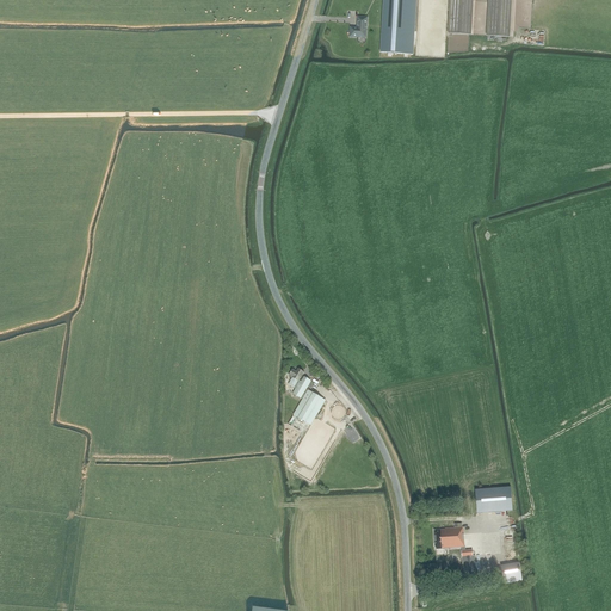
[(383,0),(381,53),(412,55),(415,0),(383,0)]
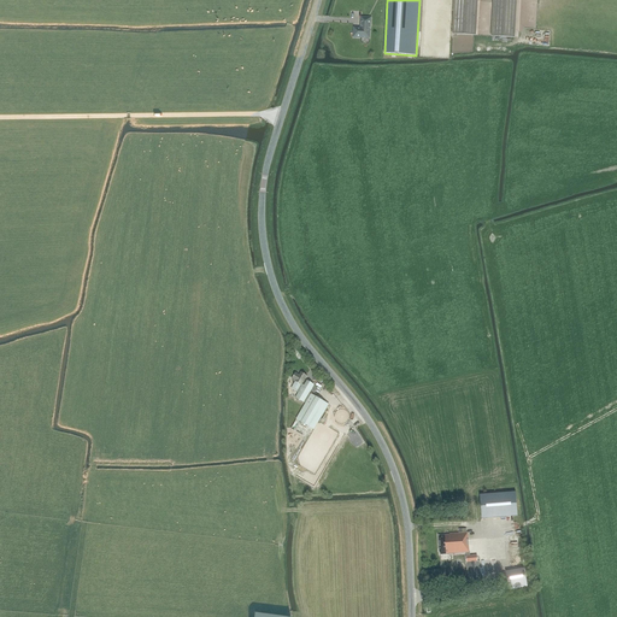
[(454,0),(453,34),(475,35),(476,0),(454,0)]
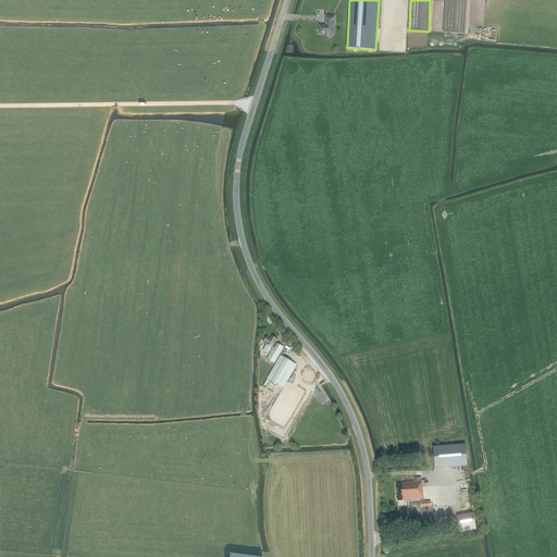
[(445,0),(444,33),(463,34),(465,0),(445,0)]
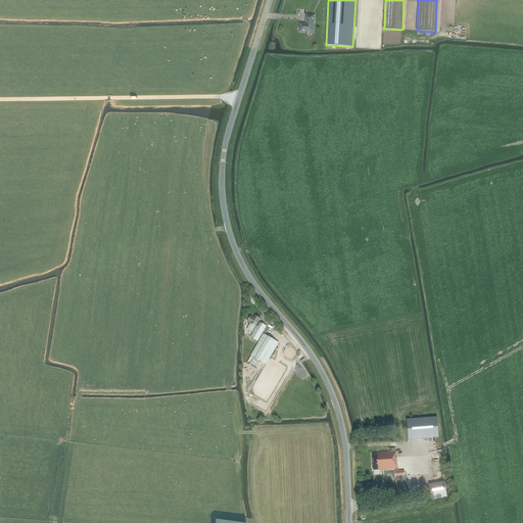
[(300,24),(299,32),(313,32),(314,15),(306,15),(305,25),(300,24)]
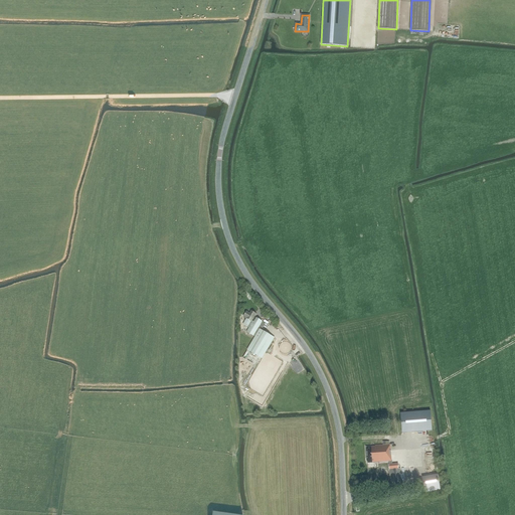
[(247,350),(262,358),(274,338),(259,328),(263,321),(256,318),(253,322),(251,321),(255,314),(251,311),(249,313),(246,312),(243,316),(244,317),(244,318),(244,322),(243,324),(248,328),(246,332),(255,337),(247,350)]
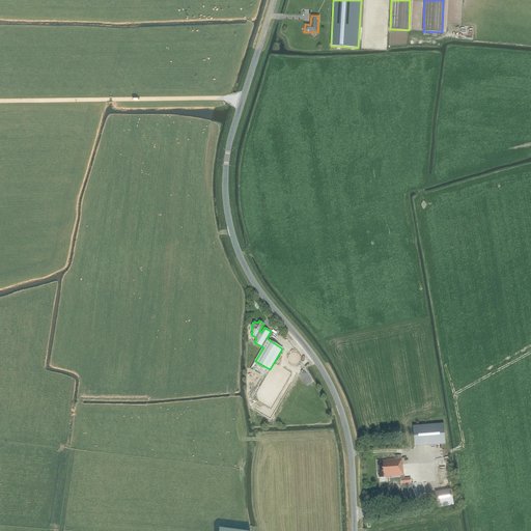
[(444,423),(413,426),(415,447),(446,444),(444,423)]
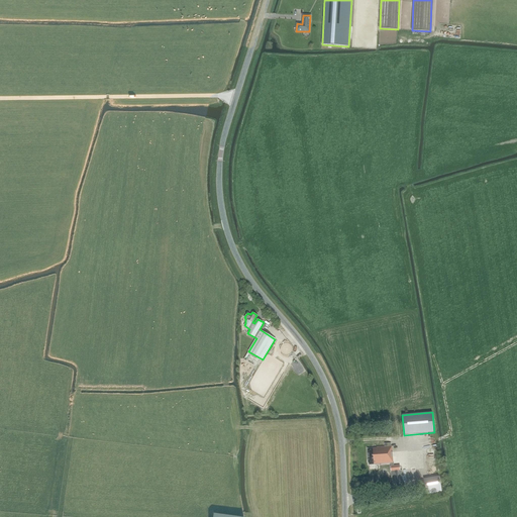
[(393,489),(403,488),(402,470),(401,470),(400,466),(394,466),(394,462),(393,462),(392,450),(391,450),(391,443),(385,443),(385,446),(377,447),(377,448),(368,448),(369,466),(391,463),(391,472),(393,489)]
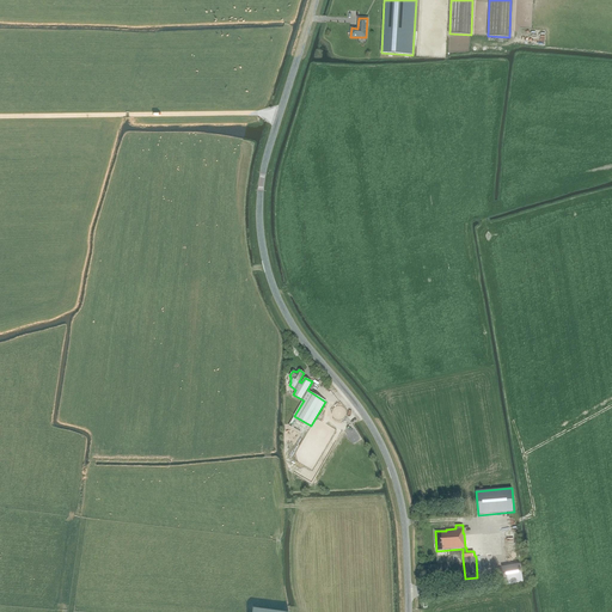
[(506,586),(524,582),(520,564),(502,568),(506,586)]
